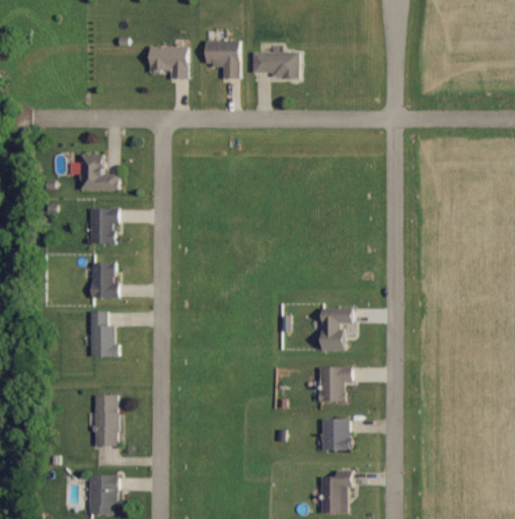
[(204,66),(222,66),(221,79),(238,80),(239,42),(204,42),(204,66)]
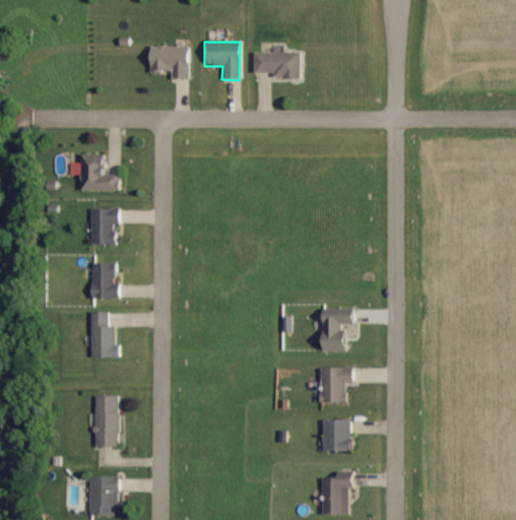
[(188,48),(149,47),(148,72),(170,72),(170,80),(188,80),(188,48)]
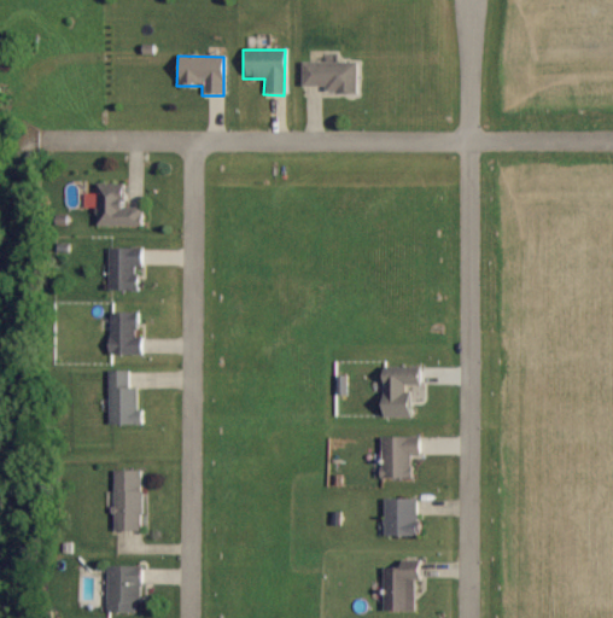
[(299,87),(323,87),(323,94),(355,94),(355,64),(301,63),(299,87)]
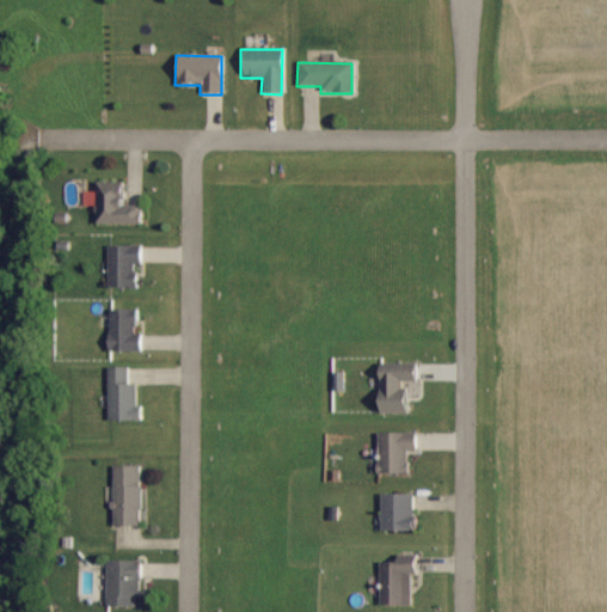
[(140,226),(140,207),(121,206),(122,183),(93,183),(93,193),(81,193),(81,207),(93,207),(93,225),(140,226)]
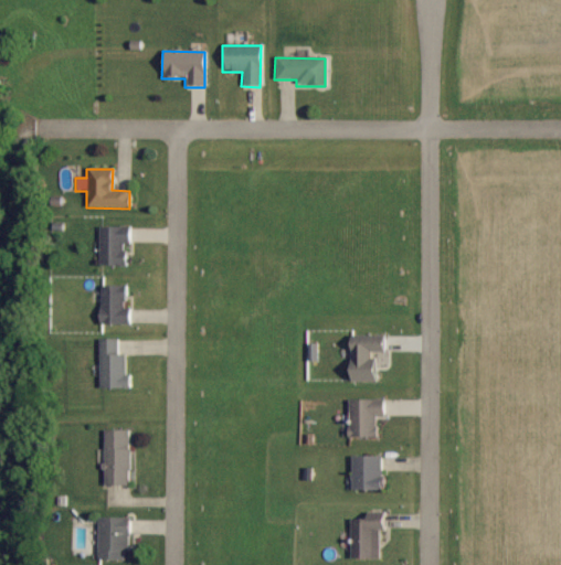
[(97,267),(124,267),(124,245),(128,245),(128,227),(97,228),(97,267)]
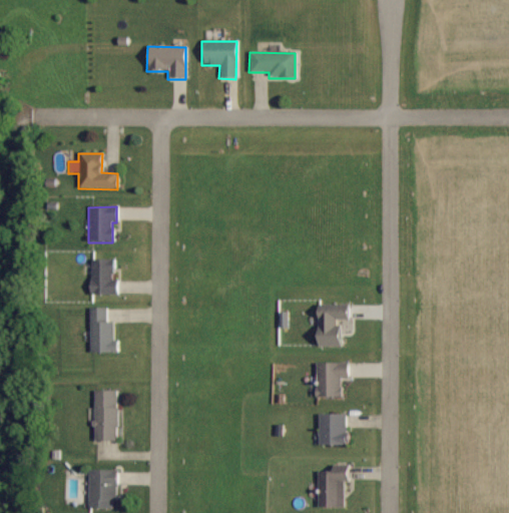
[(90,295),(117,294),(116,280),(112,280),(112,259),(89,260),(90,295)]
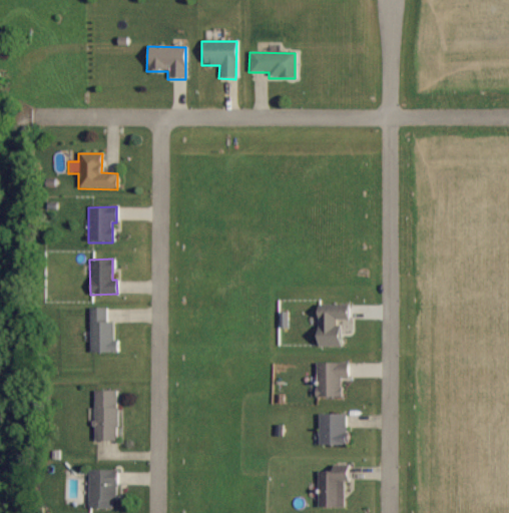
[(340,347),(339,320),(348,320),(348,304),(317,304),(318,347),(340,347)]
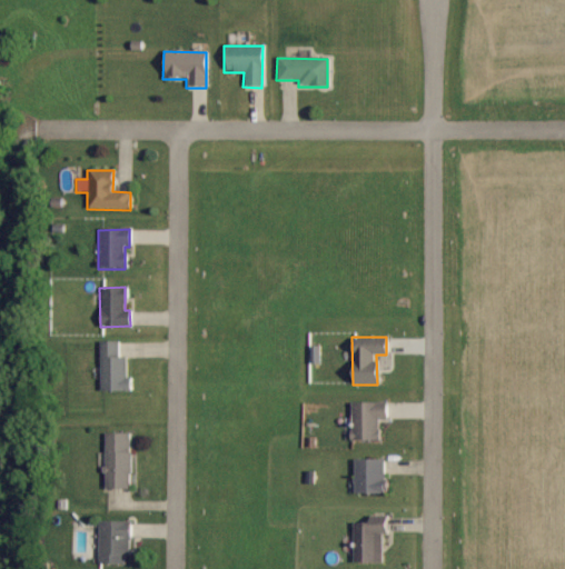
[(117,341),(98,341),(99,390),(130,390),(130,377),(126,377),(125,357),(118,357),(117,341)]
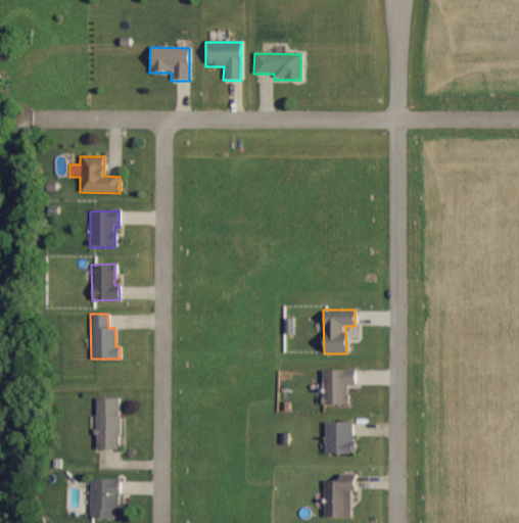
[(119,397),(94,397),(95,448),(119,448),(119,397)]
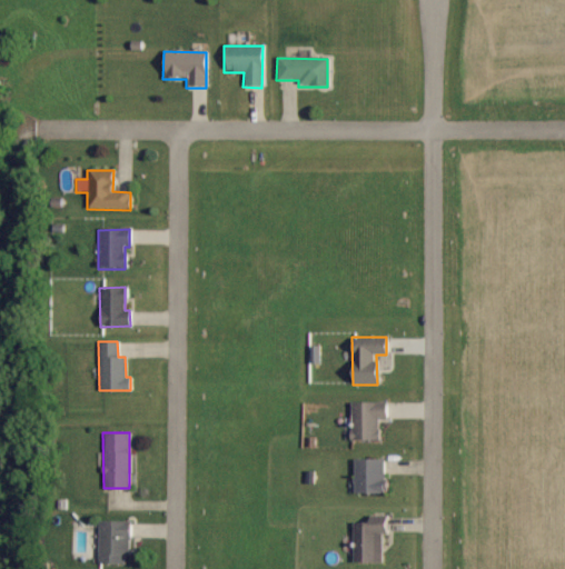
[(384,492),(384,458),(352,459),(352,493),(384,492)]
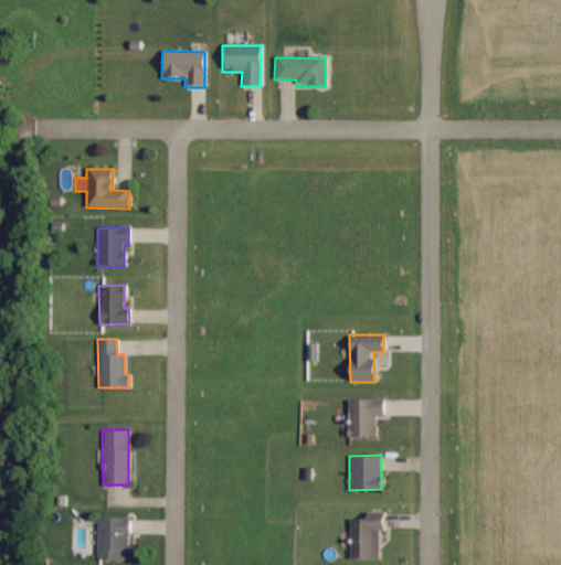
[(348,519),(349,560),(378,557),(377,530),(383,529),(382,510),(364,511),(364,519),(348,519)]
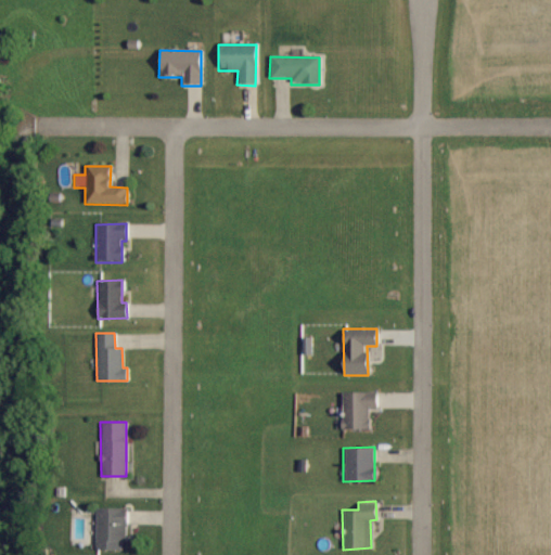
[(95,507),(94,550),(124,551),(126,508),(95,507)]
